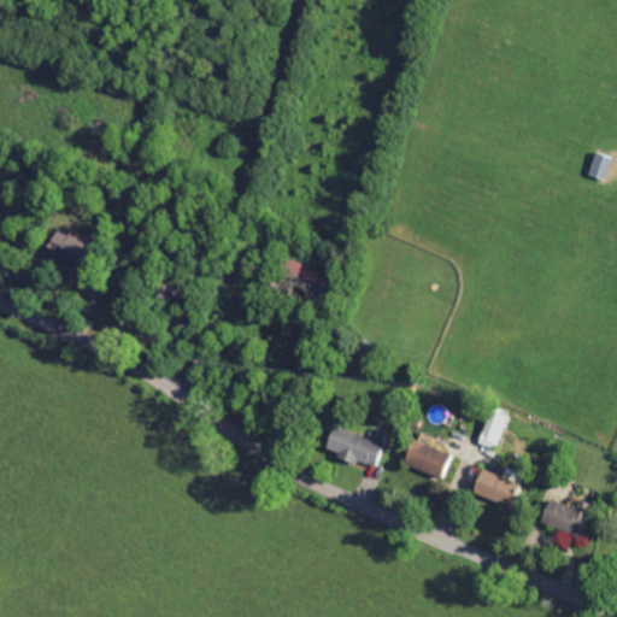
[(88,242),(56,229),(47,251),(80,264),(88,242)]
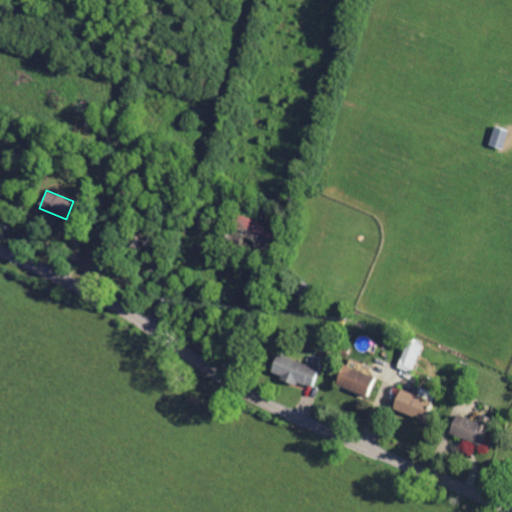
[(421,344),(406,339),(398,368),(412,372),(421,344)]
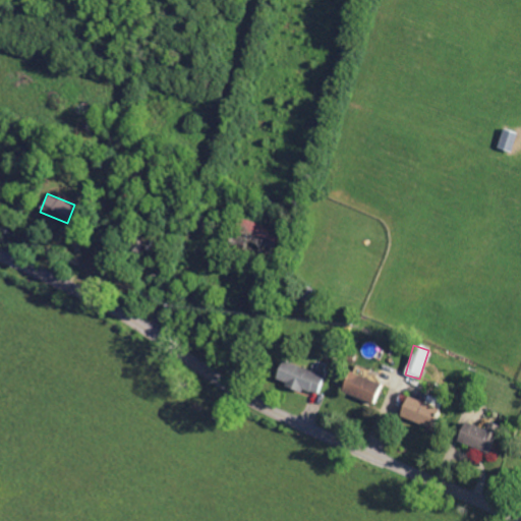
[(324,374),(282,359),(275,380),(315,395),(324,374)]
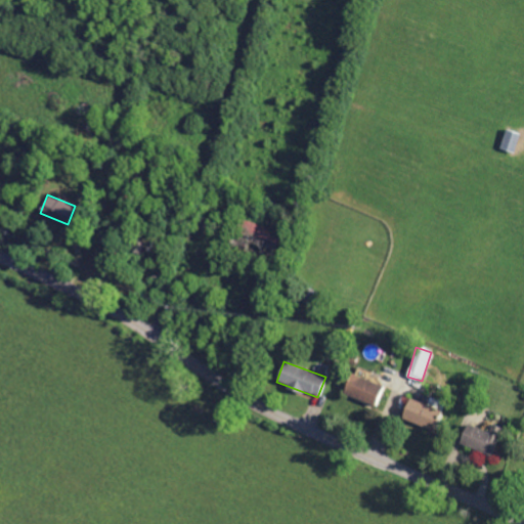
[(343,393),(375,404),(382,384),(350,373),(343,393)]
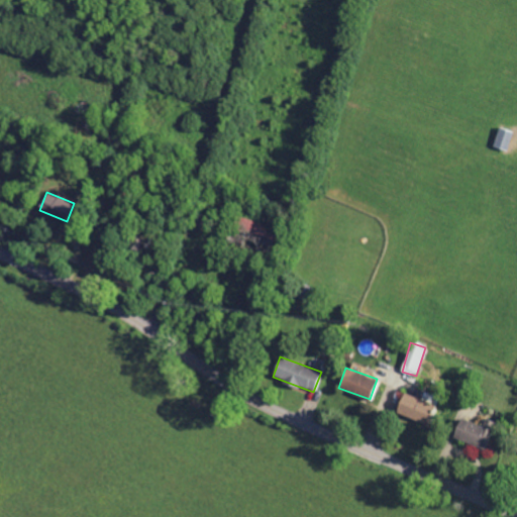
[(435,404),(404,392),(396,412),(428,424),(435,404)]
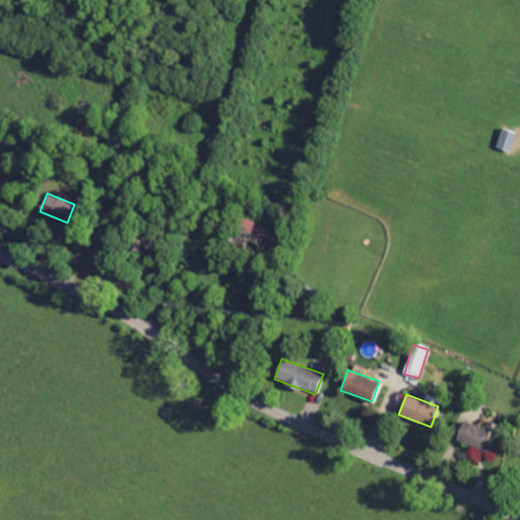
[(484,429),(464,419),(455,439),(486,452),(498,425),(489,420),(484,429)]
